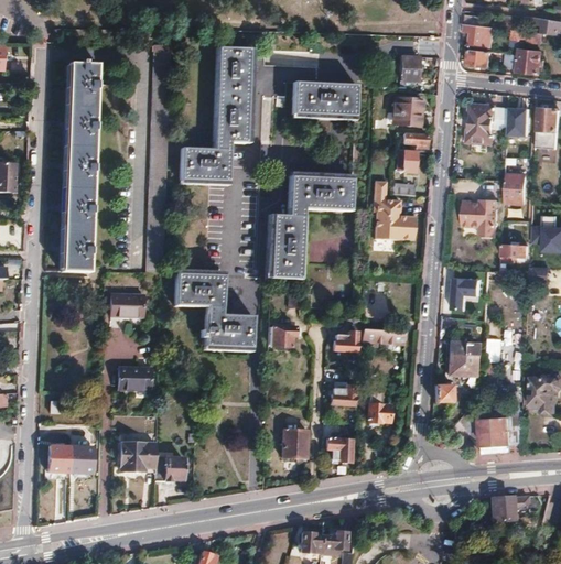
[(467,14),(467,24),(483,25),(484,17),(467,14)]
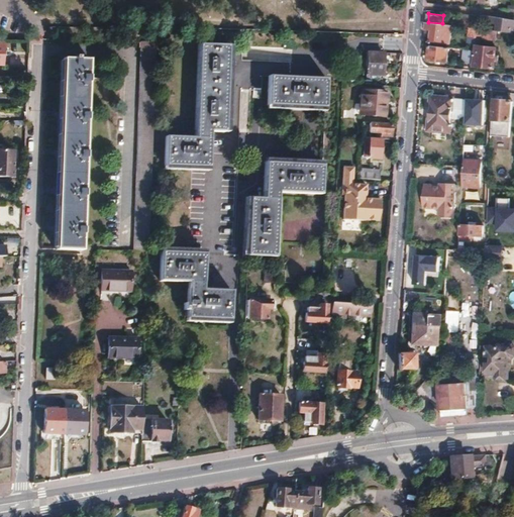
[(483,14),(482,21),(494,22),(502,24),(501,30),(507,31),(513,32),(513,18),(493,15),(483,14)]
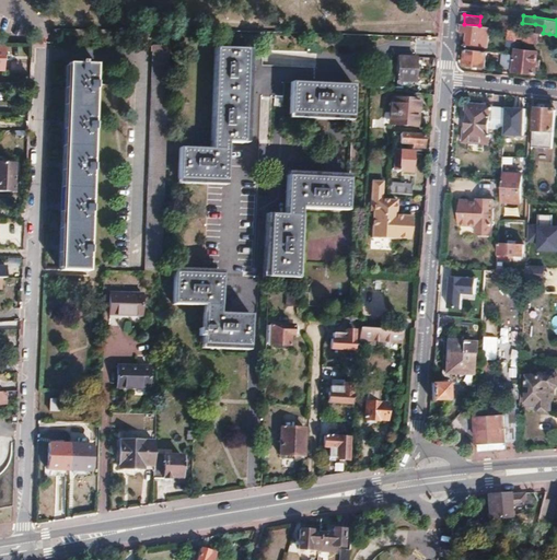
[(464,24),(463,31),(471,32),(470,44),(491,46),(494,27),(479,25),(464,24)]
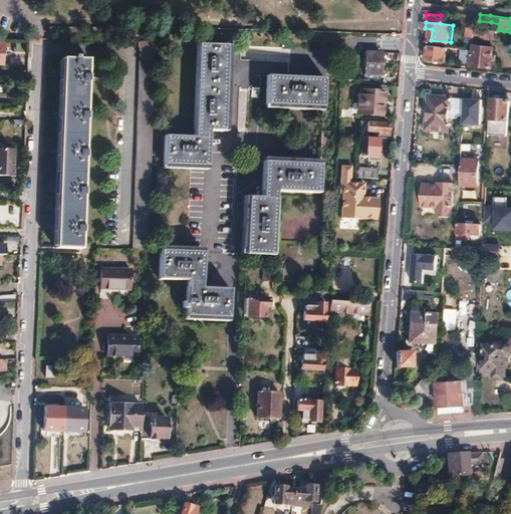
[(476,28),(475,36),(503,40),(504,31),(498,30),(476,28)]
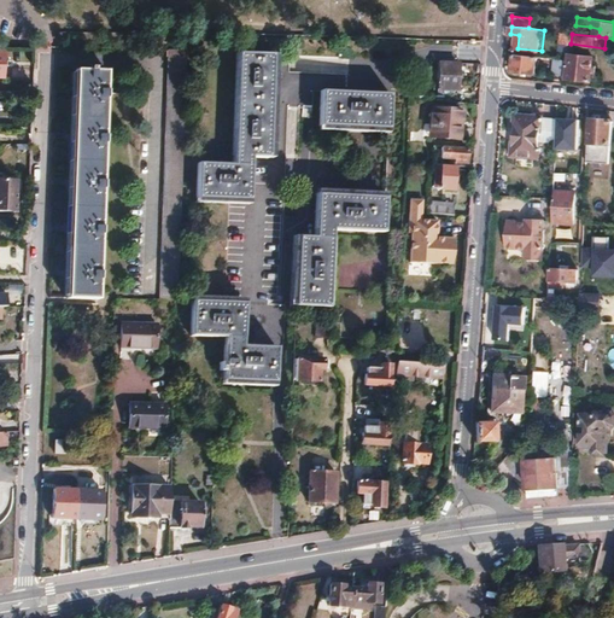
[(170,50),(162,299),(177,299),(180,299),(188,51),(170,50)]
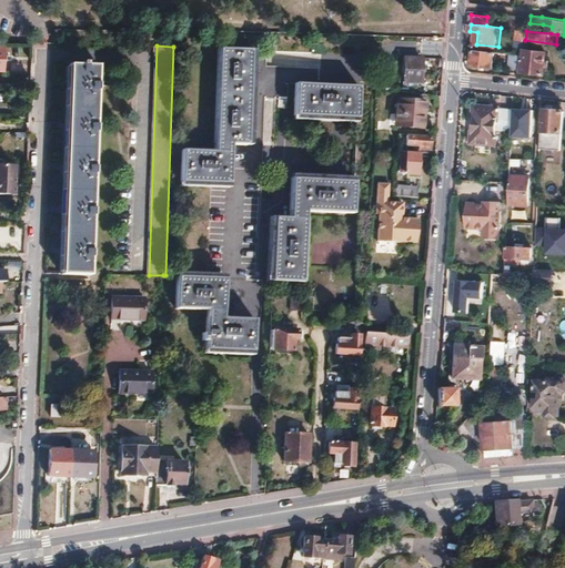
[(184,149),(183,181),(230,183),(232,143),(248,144),(252,49),(220,49),(215,150),(184,149)]
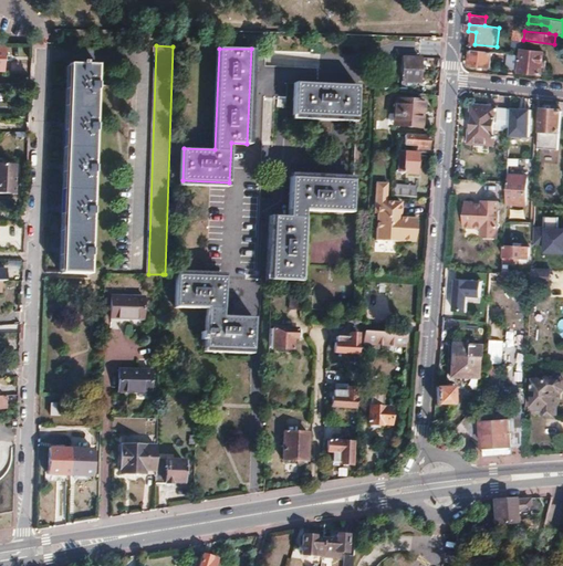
[(473,50),(472,65),(493,67),(494,52),(473,50)]
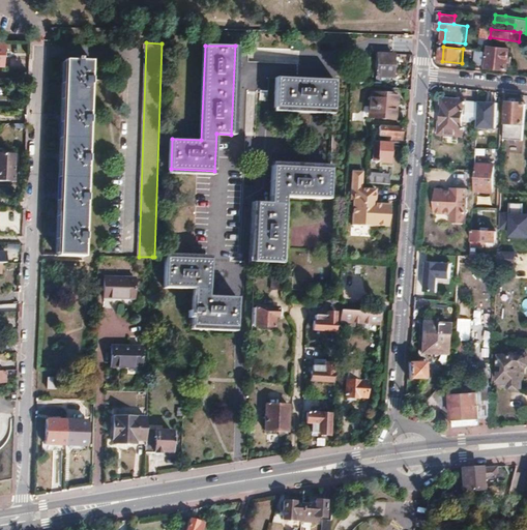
[(491,47),(489,68),(509,70),(511,50),(491,47)]
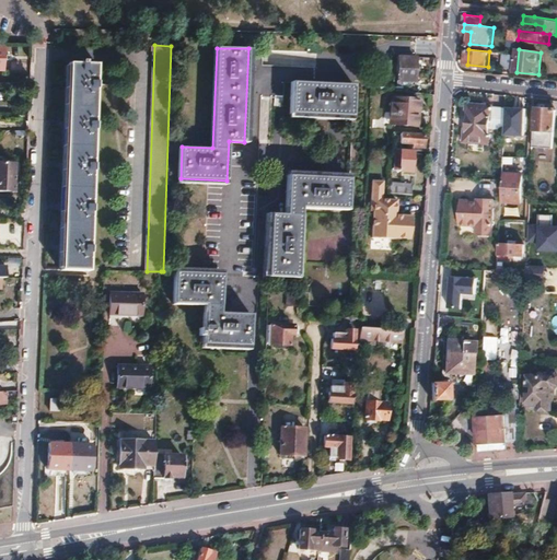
[(507,54),(505,68),(514,69),(515,55),(507,54)]
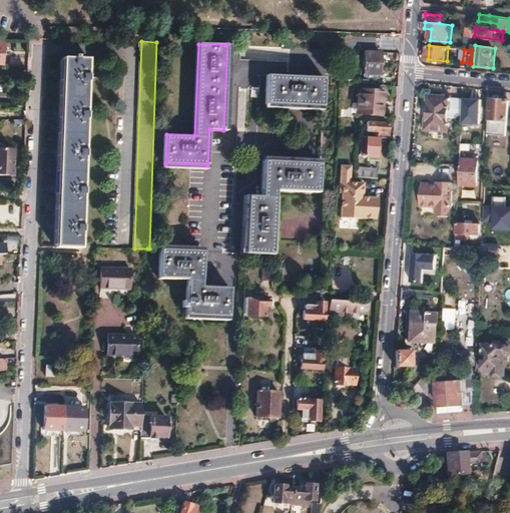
[(366,67),(365,74),(383,74),(383,52),(366,52),(366,67)]
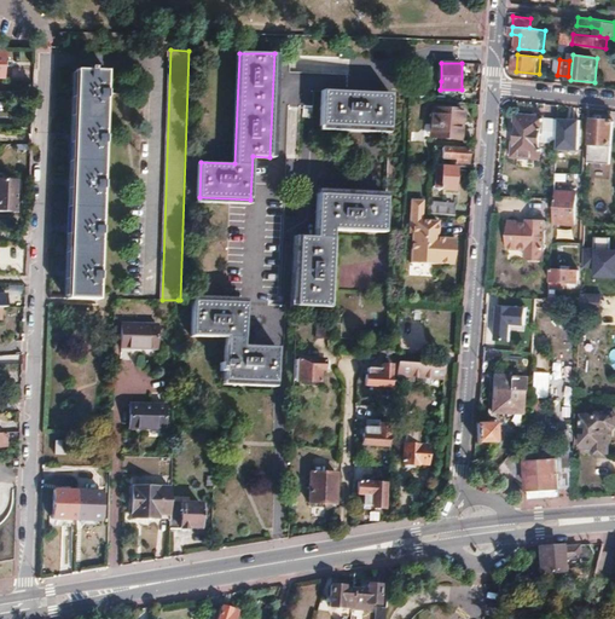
[(421,65),(421,81),(433,81),(433,67),(421,65)]
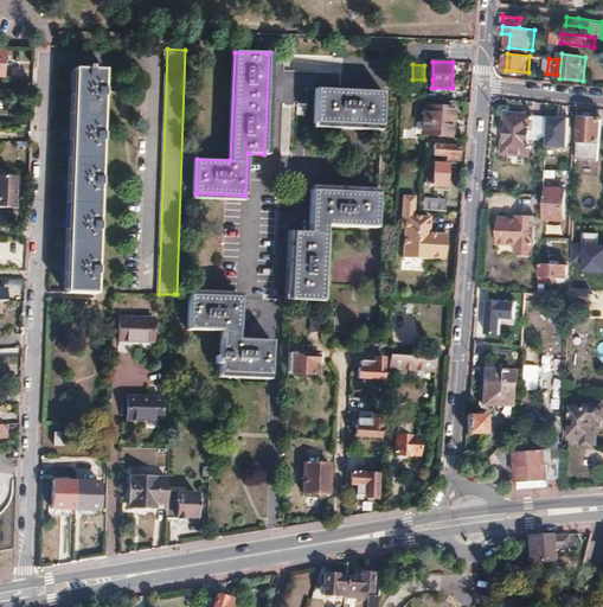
[(77,69),(69,293),(98,293),(107,70),(77,69)]
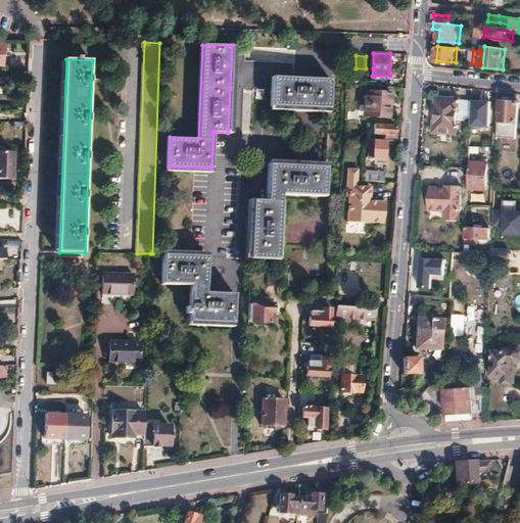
[(275,77),(273,106),(331,109),(332,79),(275,77)]
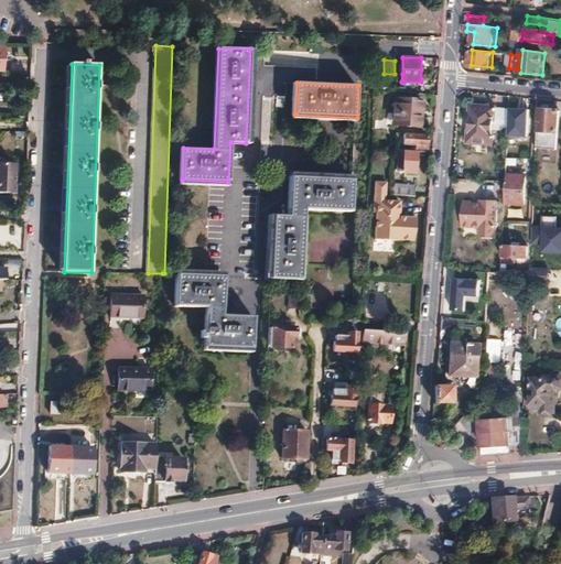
[(396,98),(394,125),(398,125),(398,132),(422,134),(424,100),(396,98)]
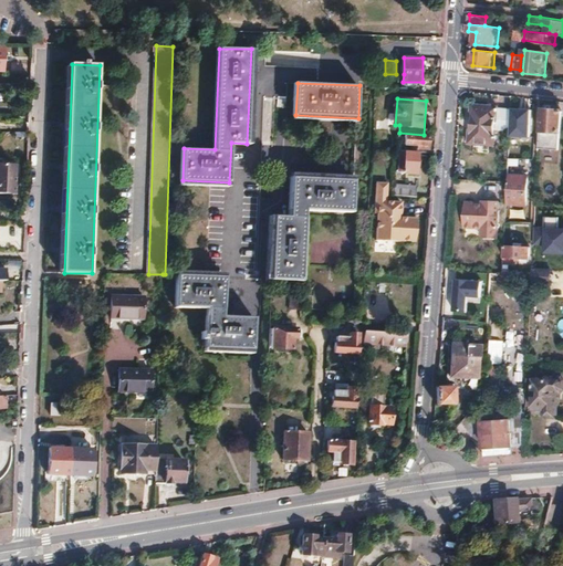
[(475,105),(471,143),(497,145),(498,129),(512,130),(513,109),(500,108),(500,107),(475,105)]
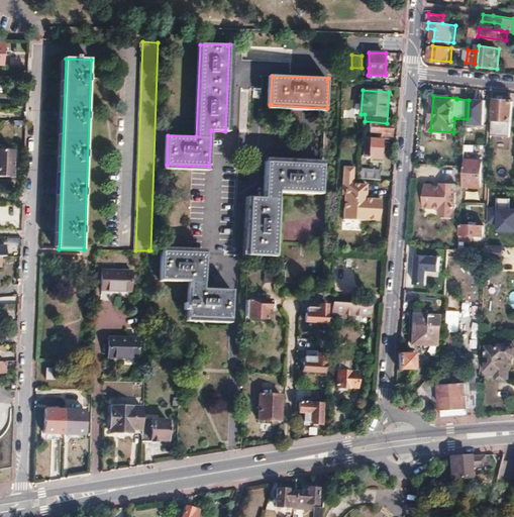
[(493,145),(493,149),(501,149),(503,120),(513,121),(513,100),(498,99),(496,120),(494,120),(493,145)]
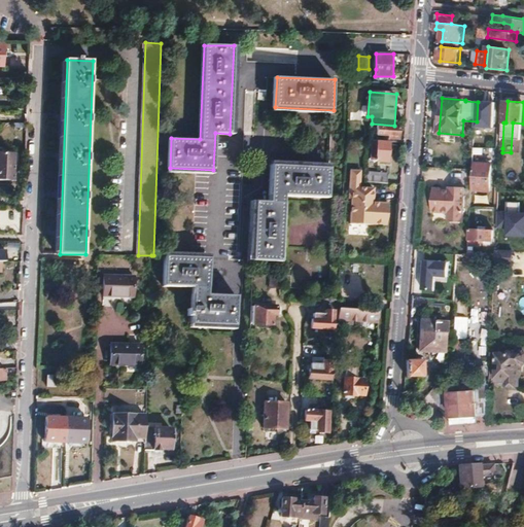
[(477,121),(477,125),(495,126),(496,103),(478,102),(477,121)]
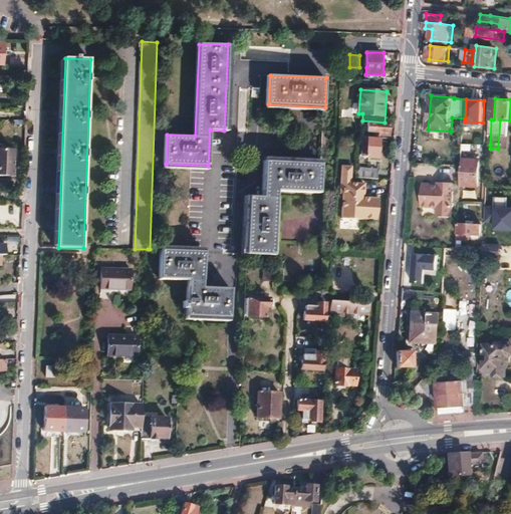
[(374,122),(374,132),(379,132),(378,135),(390,136),(390,133),(391,133),(392,124),(374,122)]
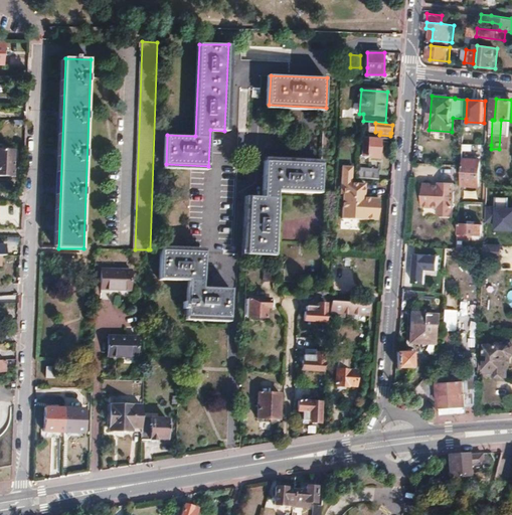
[(365,137),(364,156),(380,158),(381,138),(365,137)]
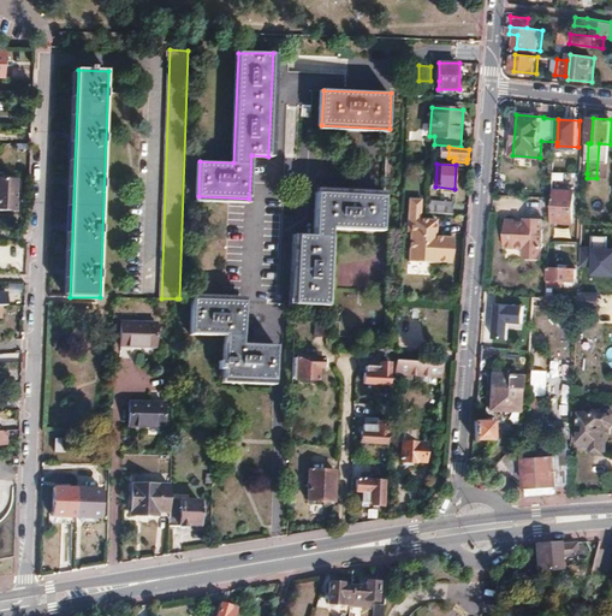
[(0,177),(0,209),(18,211),(19,179),(0,177)]
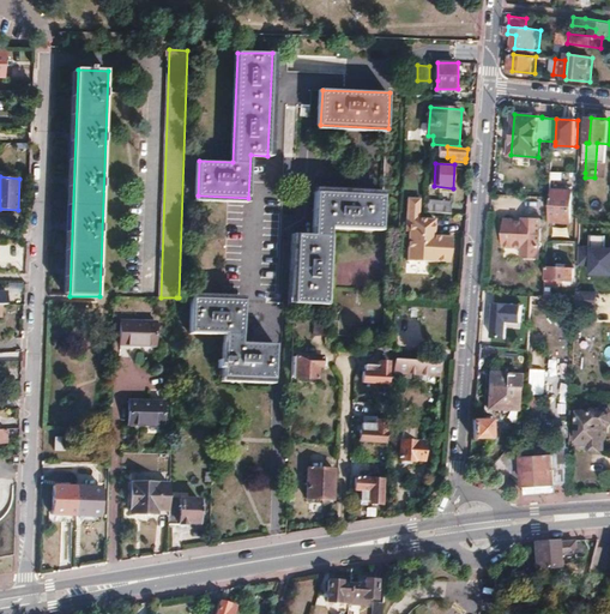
[(554,190),(553,221),(573,222),(574,191),(554,190)]
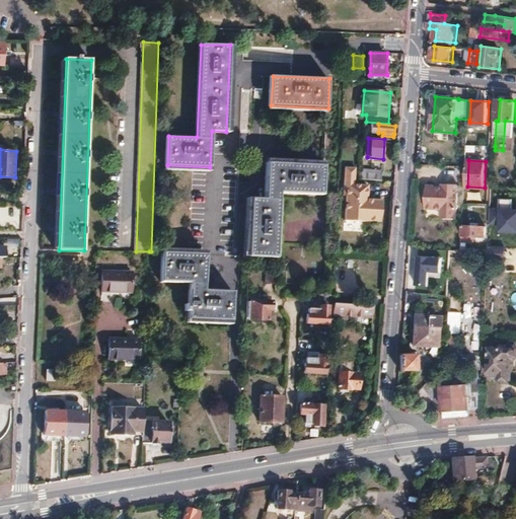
[(251,198),(249,256),(278,258),(281,193),(324,194),(325,164),(268,162),(267,198),(251,198)]
